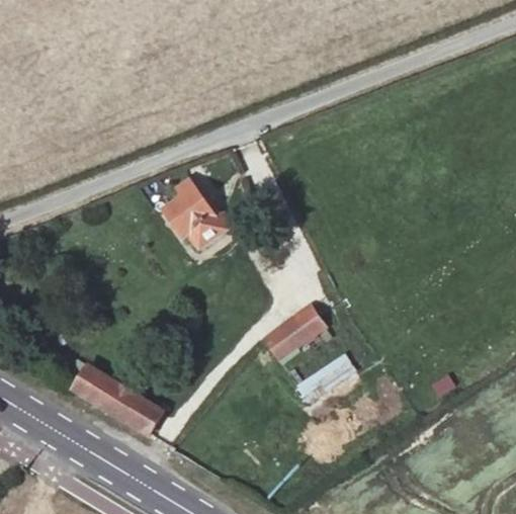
[(200,249),(228,229),(219,217),(190,179),(182,185),(188,193),(164,210),(184,237),(189,234),(200,249)]
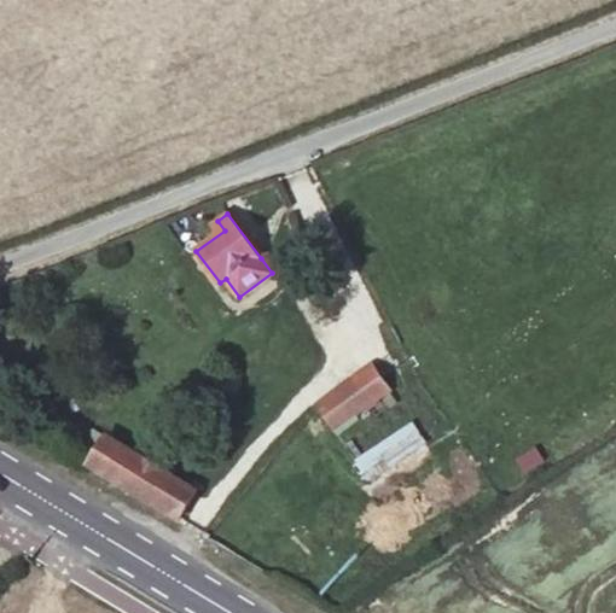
[(261,258),(272,273),(279,268),(268,252),(261,258)]
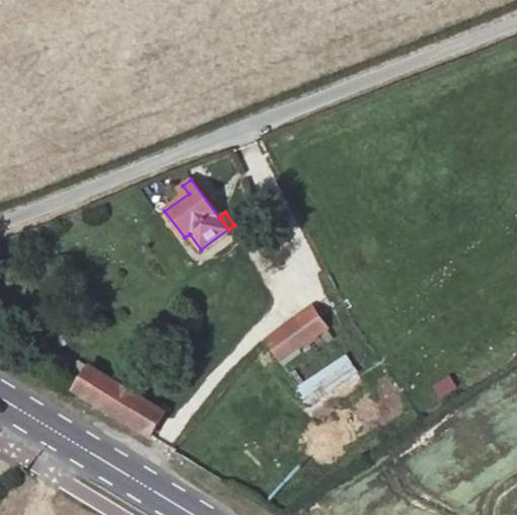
[(326,328),(312,308),(267,342),(281,361),(326,328)]
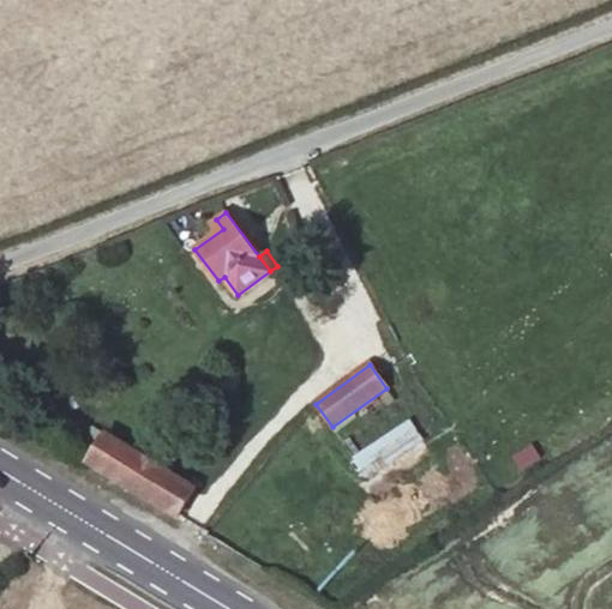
[(407,418),(354,456),(369,477),(421,440),(407,418)]
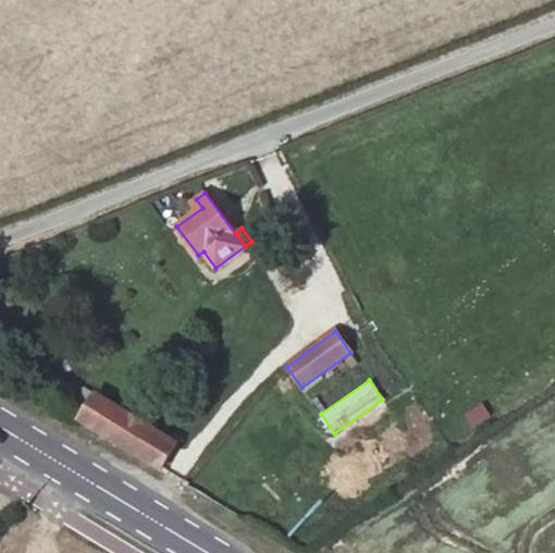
[(96,391),(79,416),(161,466),(176,441),(96,391)]
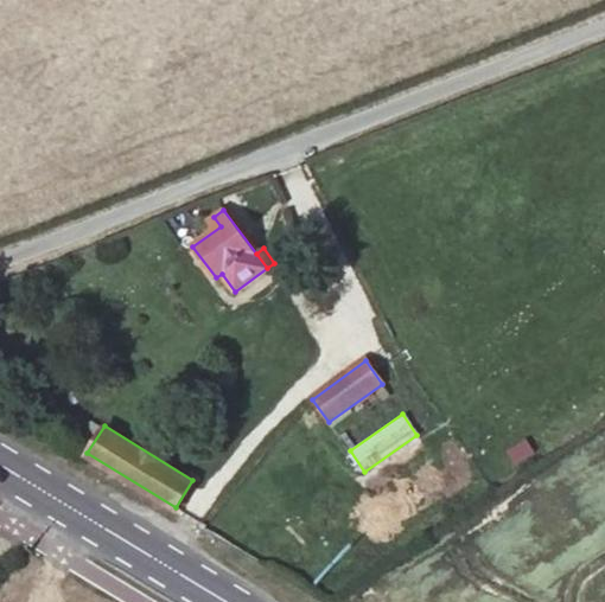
All buildings are outlined.
